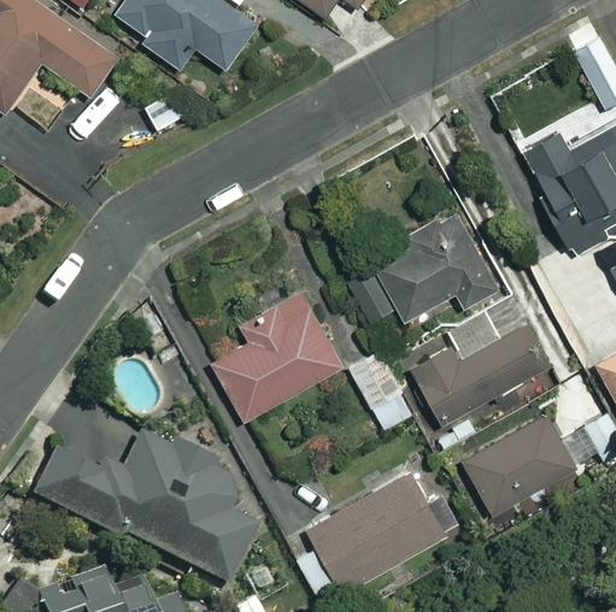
[(0,0),(0,111),(3,113),(40,62),(92,99),(118,60),(34,0),(0,0)]
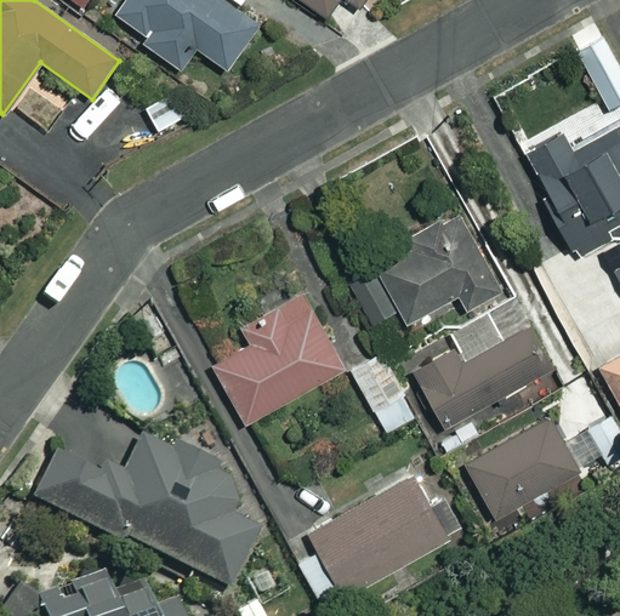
[(239,9),(244,0),(124,0),(114,15),(147,38),(142,45),(180,70),(194,50),(226,72),(260,23),(239,9)]
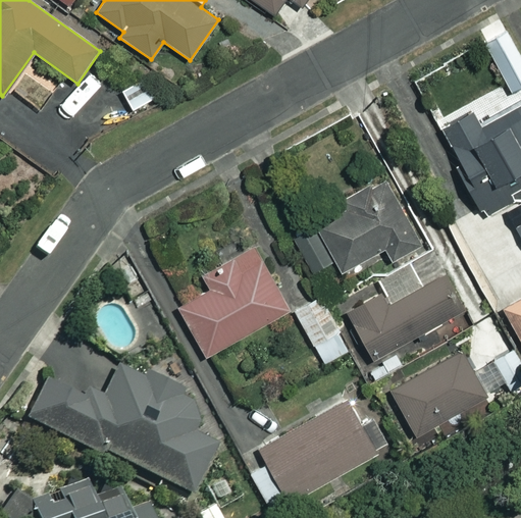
[(309,0),(252,0),(273,14),(282,0),(288,0),(302,10),(309,0)]
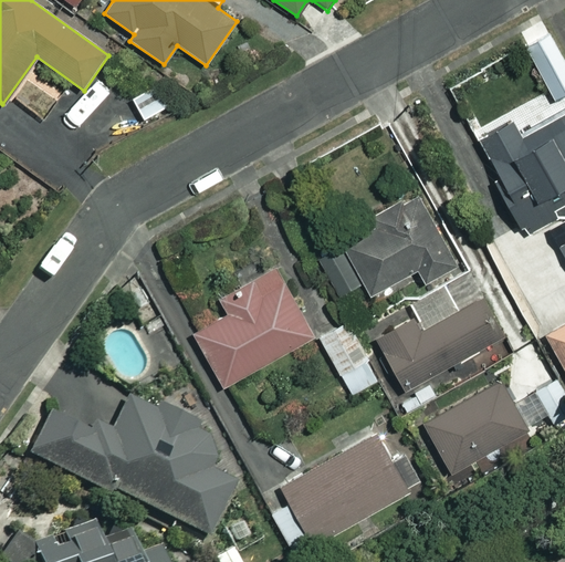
[(34,79),(17,104),(46,125),(64,99),(34,79)]
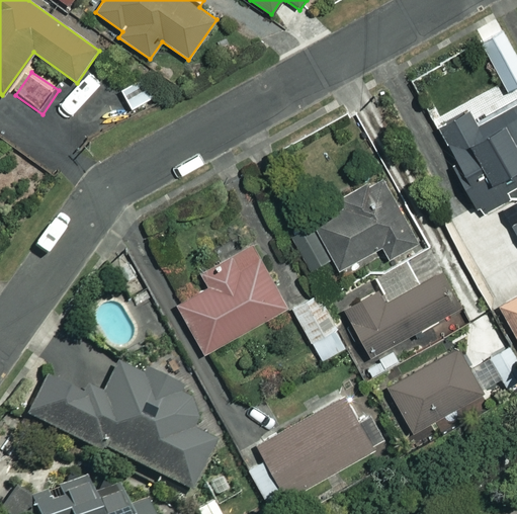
[(154,100),(144,78),(119,89),(130,111),(154,100)]
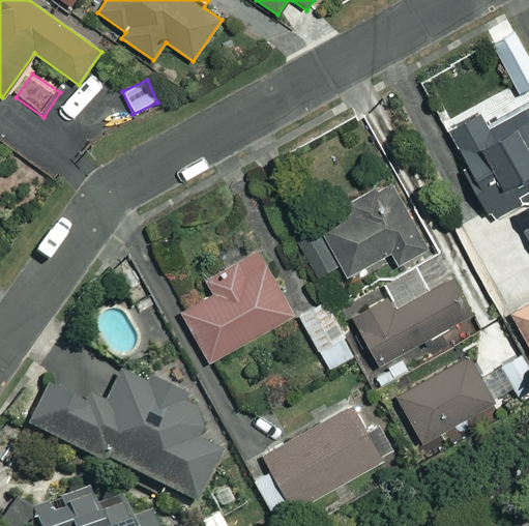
[(528,107),(489,129),(479,113),(449,130),(494,213),(528,195),(528,107)]
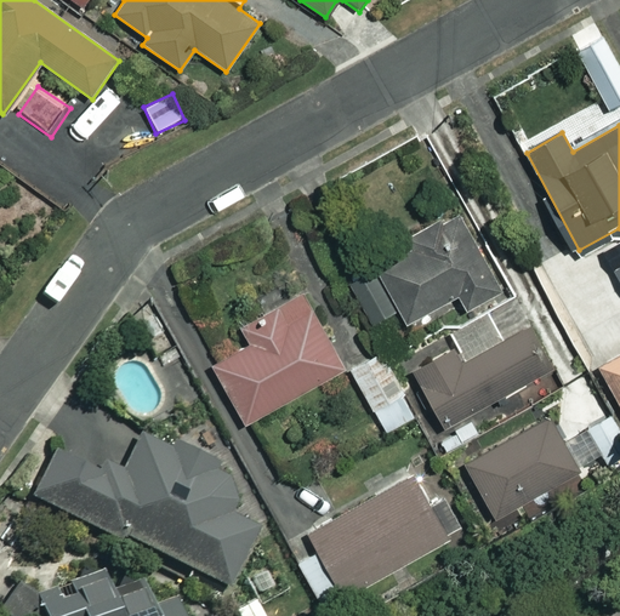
[(397,313),(403,325),(458,296),(466,311),(501,292),(459,212),(409,239),(415,249),(350,284),(371,326),(397,313)]
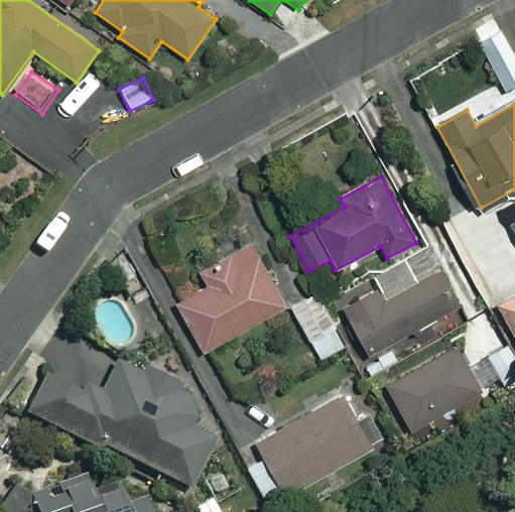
[(285,306),(251,246),(202,274),(209,286),(175,304),(203,354),(285,306)]
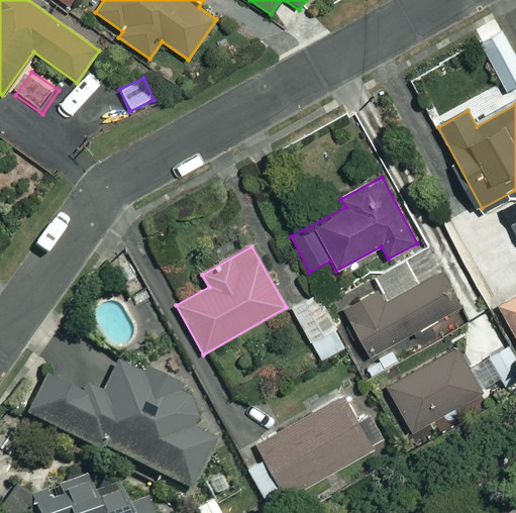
[(418,285),(404,260),(372,277),(379,289),(342,309),(369,356),(456,308),(438,274),(418,285)]
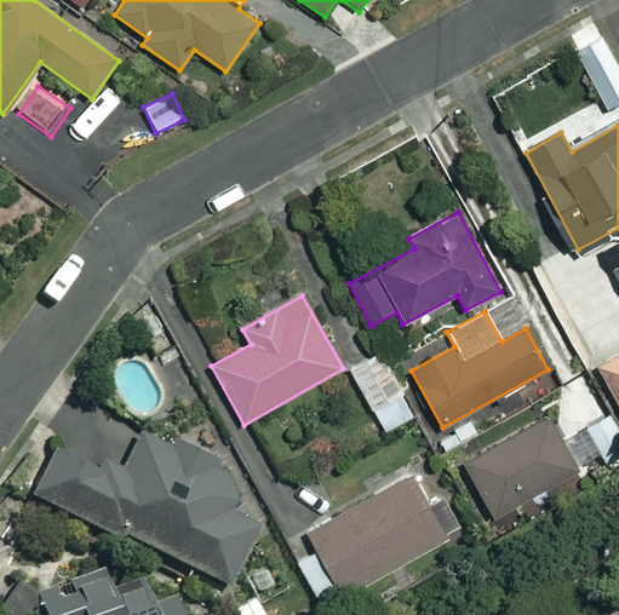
[(414,417),(380,354),(350,369),(384,434),(414,417)]
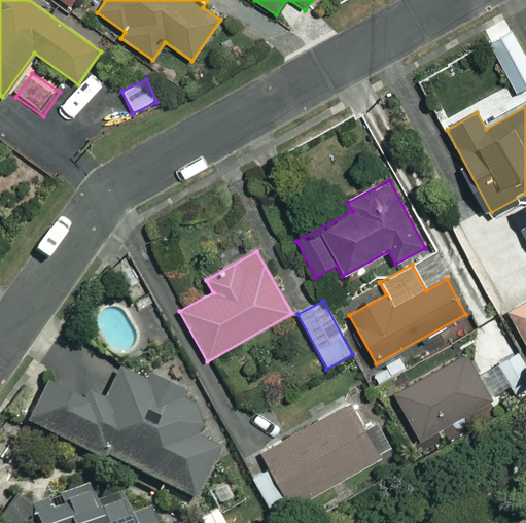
[(525,303),(507,314),(525,347),(525,303)]
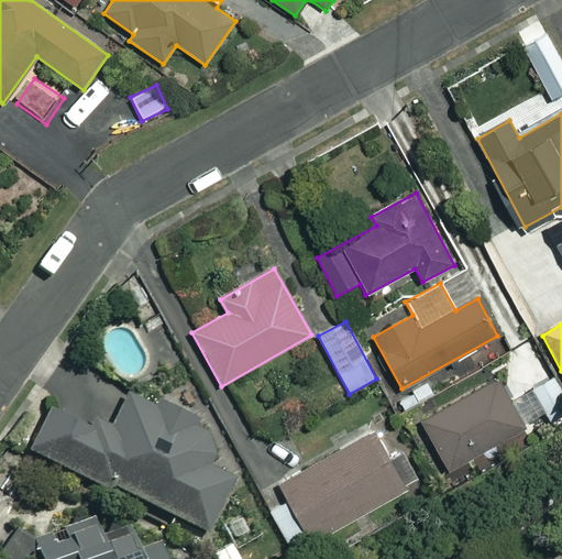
[(561,392),(554,377),(532,390),(551,424),(561,418),(561,392)]
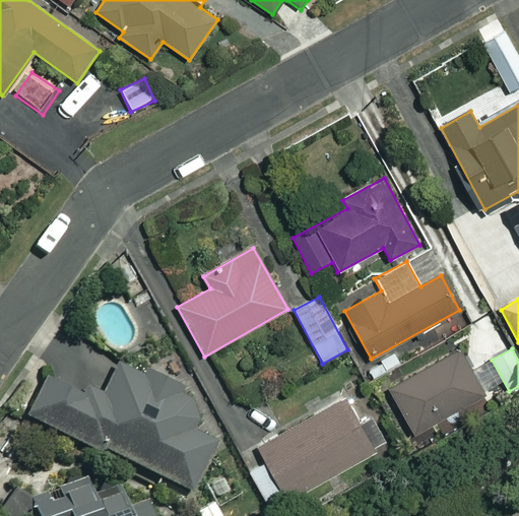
[(483,396),(458,350),(388,389),(412,435),(483,396)]
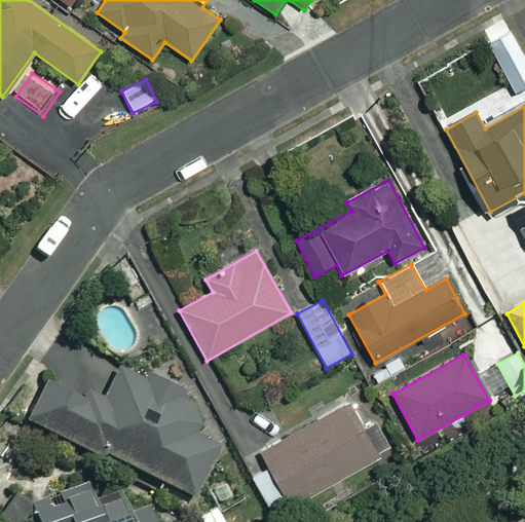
[(187,408),(191,400),(184,396),(193,378),(169,366),(160,383),(147,377),(143,385),(113,370),(107,383),(63,361),(30,425),(100,460),(103,453),(192,498),(217,450),(202,443),(214,420),(187,408)]
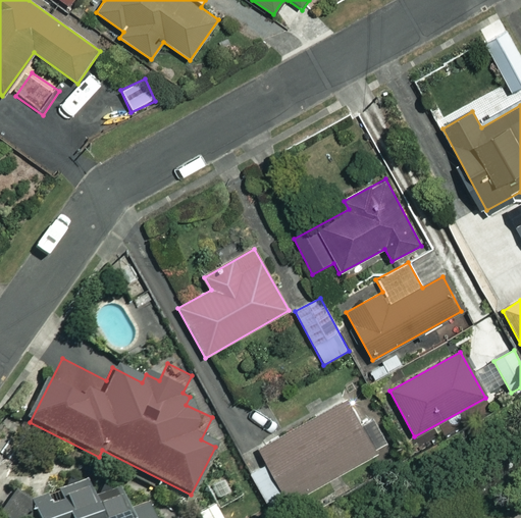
[(281,494),(288,505),(316,488),(369,461),(376,457),(348,403),(257,451),(264,464),(248,473),(259,493),(264,503),(281,494)]
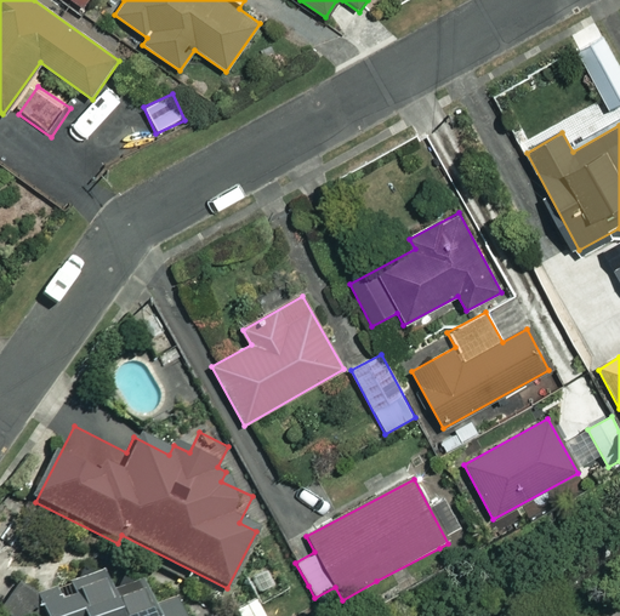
[(176,615),(174,604),(148,610),(142,591),(109,599),(107,589),(35,608),(33,602),(1,609),(3,615),(176,615)]
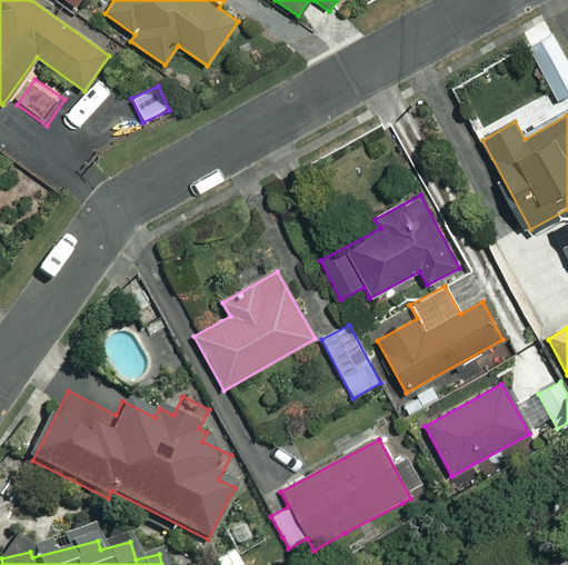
[(240,564),(232,551),(209,564),(240,564)]
